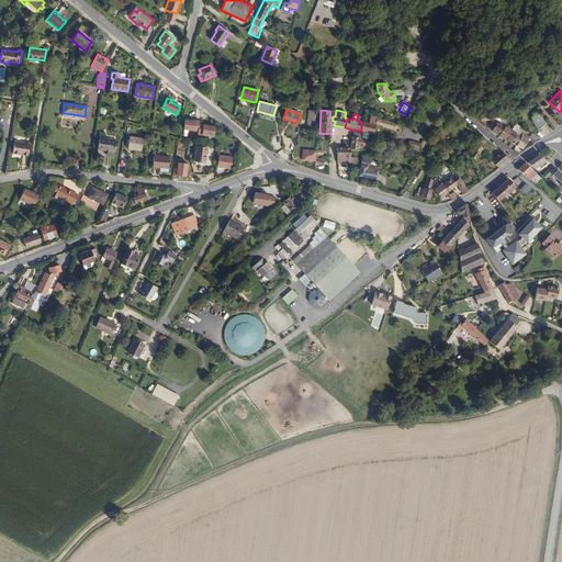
[(532,122),(538,130),(543,126),(546,124),(540,115),(538,114),(536,114),(534,114),(532,115),(531,117),(531,119),(531,120),(532,122)]
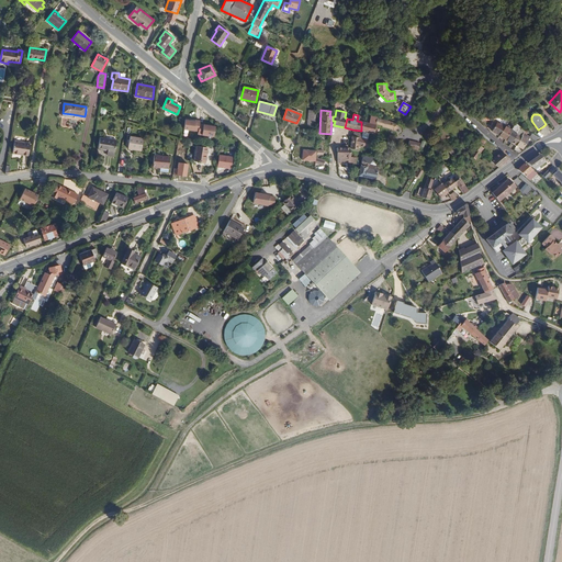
[(397,127),(396,124),(389,121),(377,117),(370,116),(369,123),(361,122),(361,131),(362,132),(362,133),(360,133),(360,134),(359,137),(367,139),(369,133),(373,134),(375,124),(382,125),(382,126),(390,128),(393,131),(395,130),(397,127)]
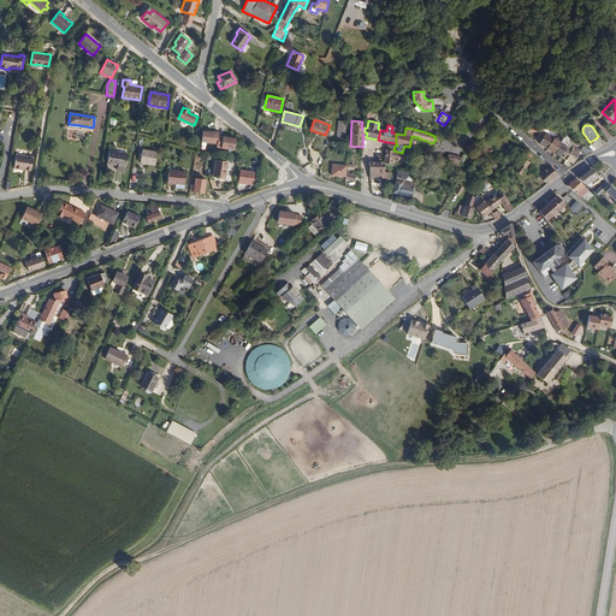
[(234,150),(236,138),(224,136),(219,135),(219,132),(214,131),(214,132),(203,131),(201,141),(218,143),(217,147),(234,150)]
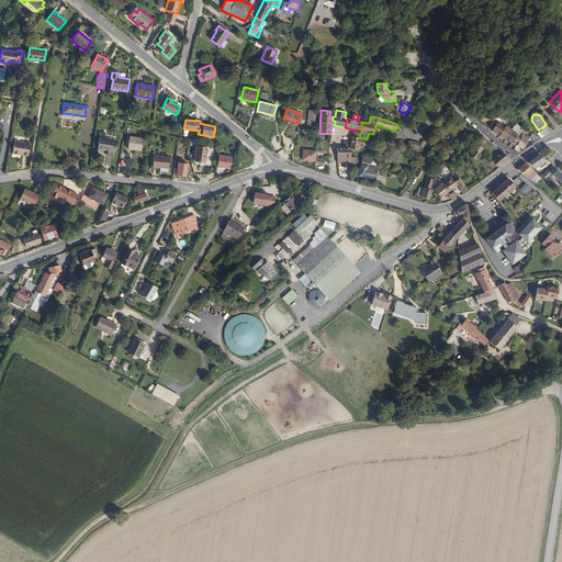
[(492,131),(498,136),(505,126),(497,122),(492,131)]
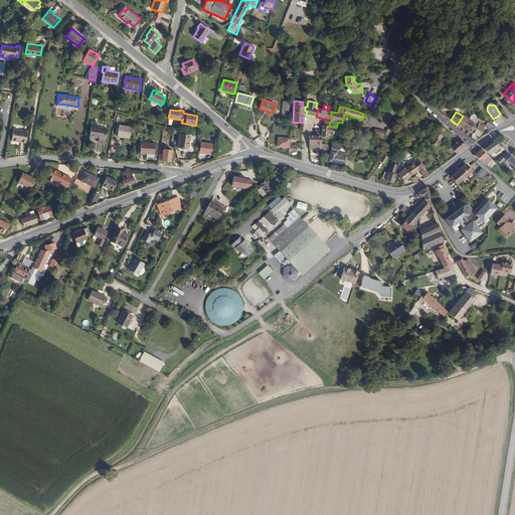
[(464,128),(469,131),(474,122),(477,117),(472,114),(469,120),(464,128)]
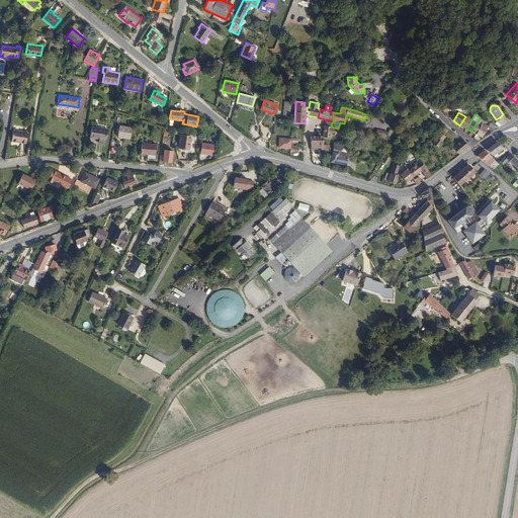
[(459,125),(466,128),(471,120),(467,117),(467,116),(466,115),(465,116),(459,125)]
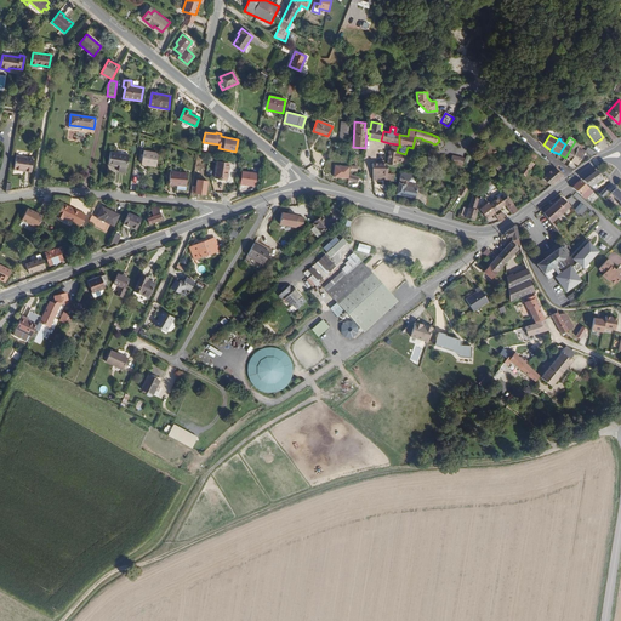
[(582,147),(584,146),(580,143),(576,151),(570,161),(576,165),(581,158),(585,152),(580,149),(581,147),(582,147)]
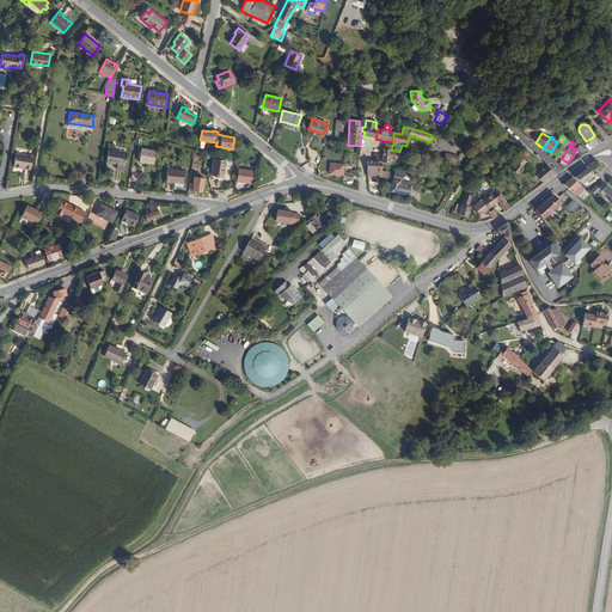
[(557,155),(562,159),(568,148),(563,145),(557,155)]
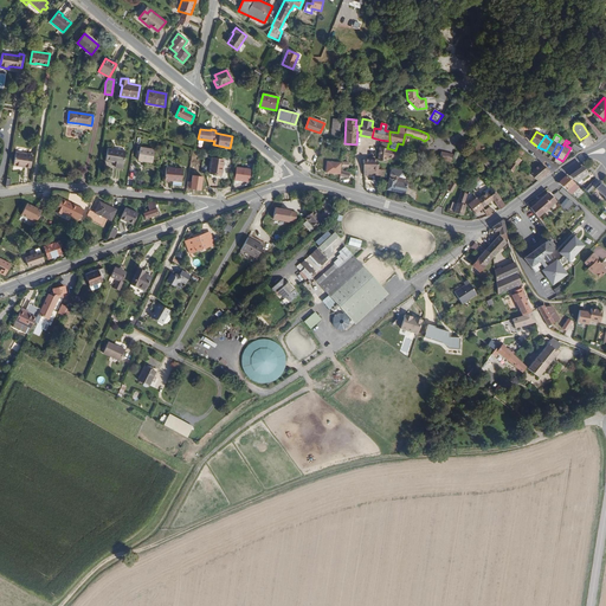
[(395,153),(395,150),(387,148),(381,147),(379,147),(378,160),(385,162),(386,159),(388,159),(388,158),(399,160),(400,154),(395,153)]
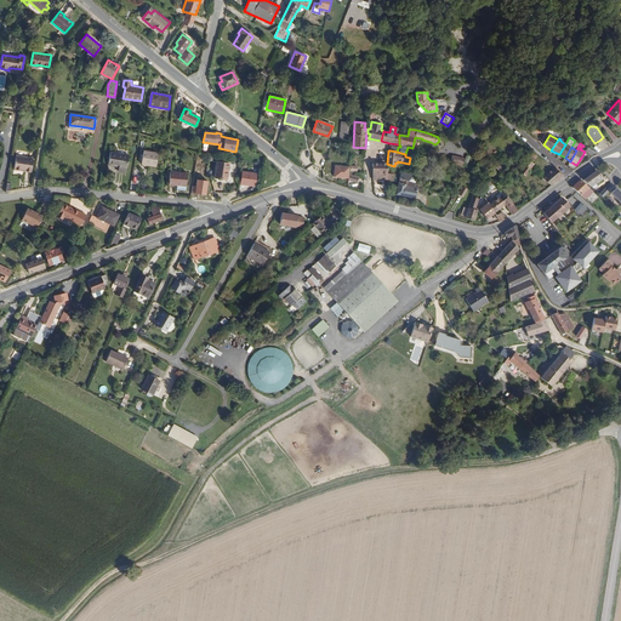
[(126,172),(129,155),(110,152),(108,165),(119,166),(118,171),(126,172)]
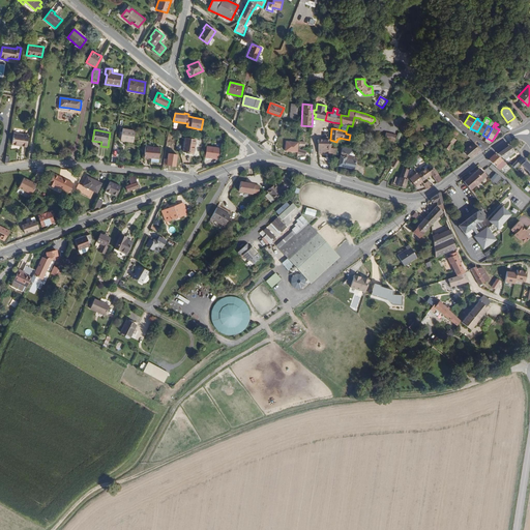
[(134,142),(135,131),(122,129),(122,131),(121,134),(121,140),(134,142)]
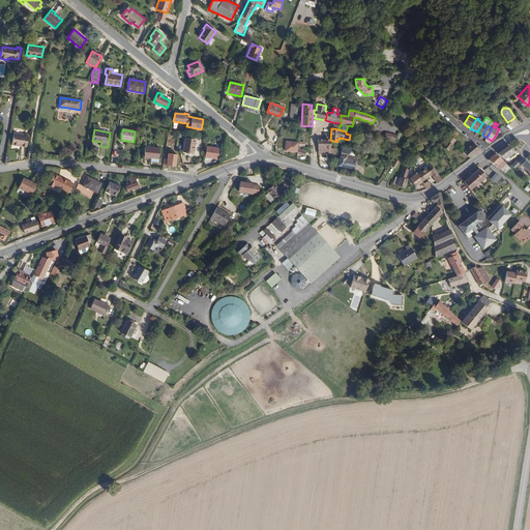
[(450,136),(453,138),(458,131),(454,129),(449,136),(450,136)]
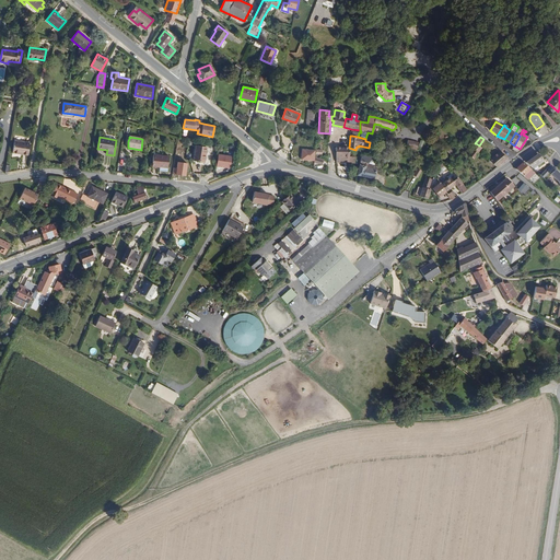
[(14,140),(12,153),(28,155),(30,143),(14,140)]
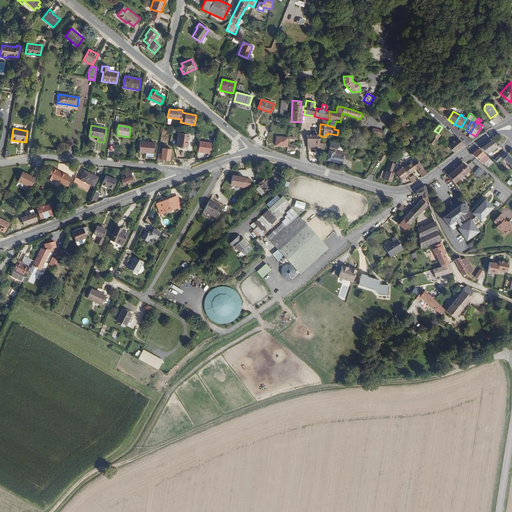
[(372,128),(371,135),(381,137),(382,130),(372,128)]
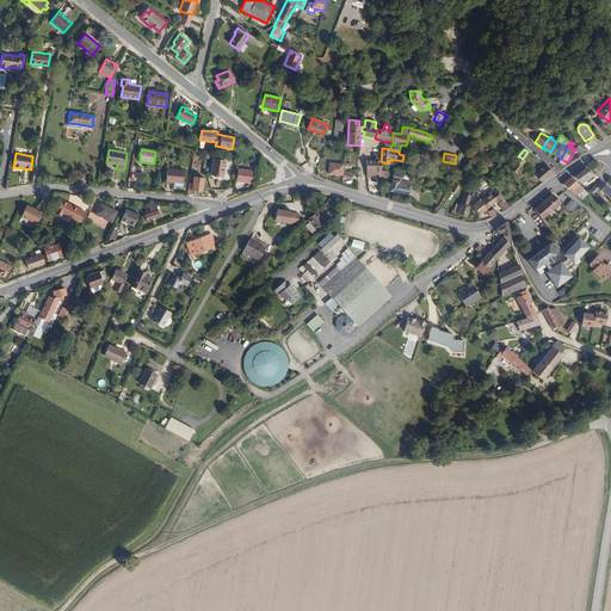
[(517,174),(526,161),(523,159),(519,156),(516,162),(511,170),(517,174)]
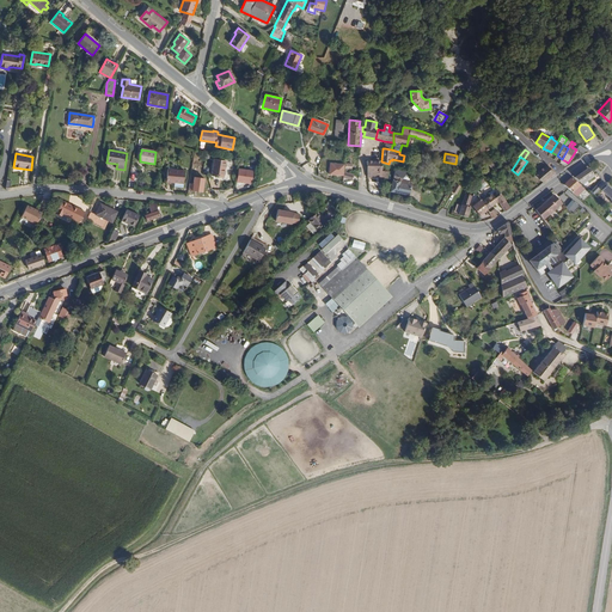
[(367,177),(380,177),(381,171),(381,164),(379,161),(378,158),(373,158),(374,161),(366,161),(367,177)]
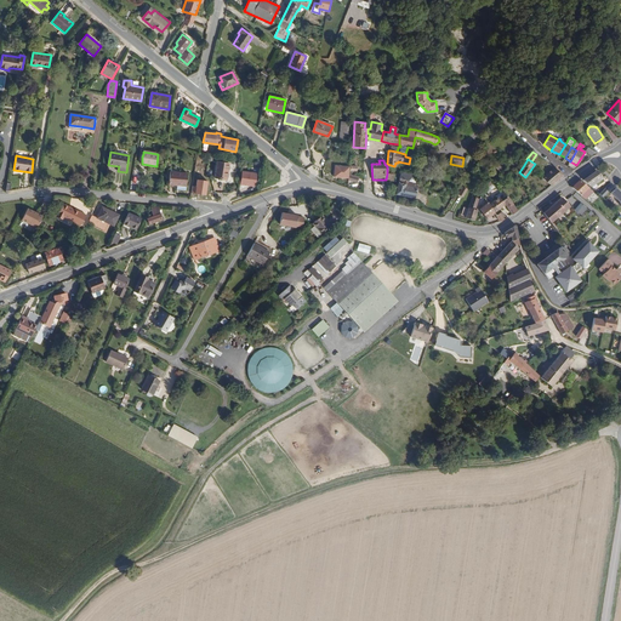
[(227,180),(229,164),(217,161),(215,178),(218,178),(218,181),(226,181),(226,180),(227,180)]
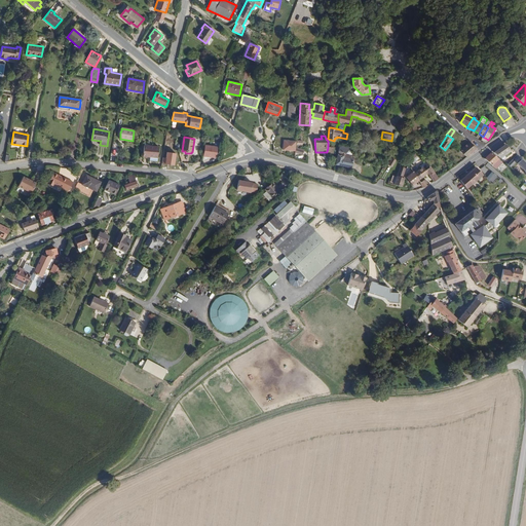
[(296,148),(296,142),(285,141),(284,150),(295,151),(296,148)]
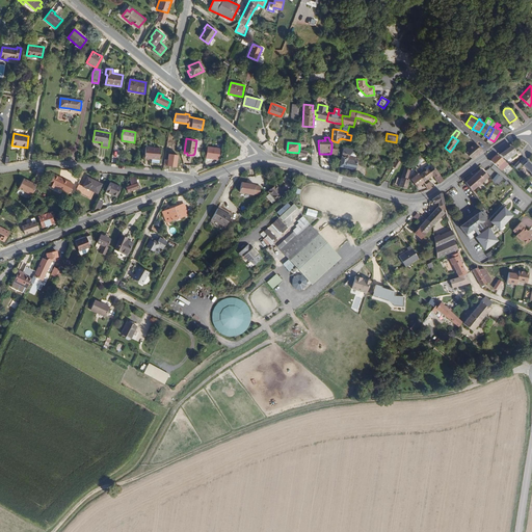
[(473,159),(483,151),(475,143),(464,152),(473,159)]
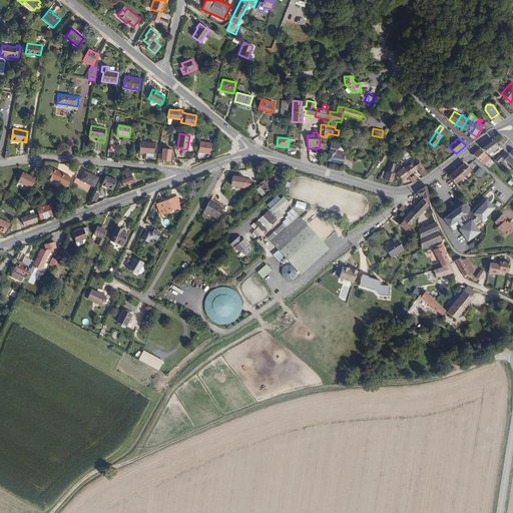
[(211,143),(199,141),(197,152),(209,154),(211,143)]
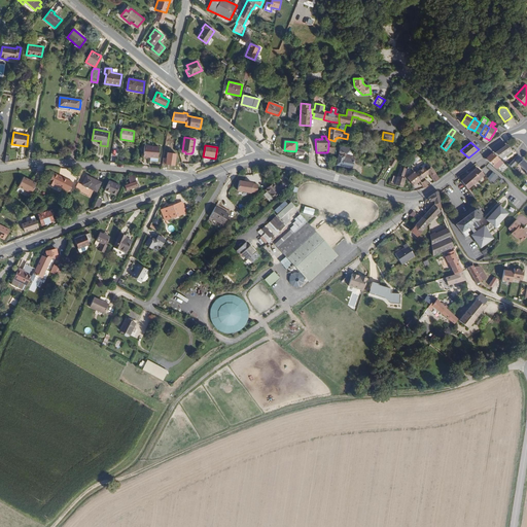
[(512,151),(506,145),(495,152),(501,159),(512,151)]
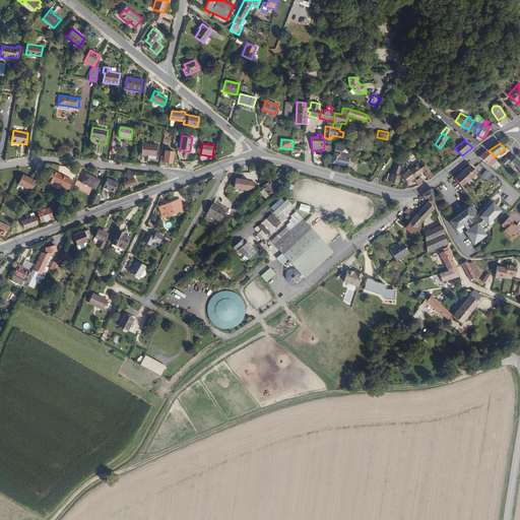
[(142,144),(141,154),(148,155),(148,154),(152,154),(151,155),(155,156),(156,145),(142,144)]
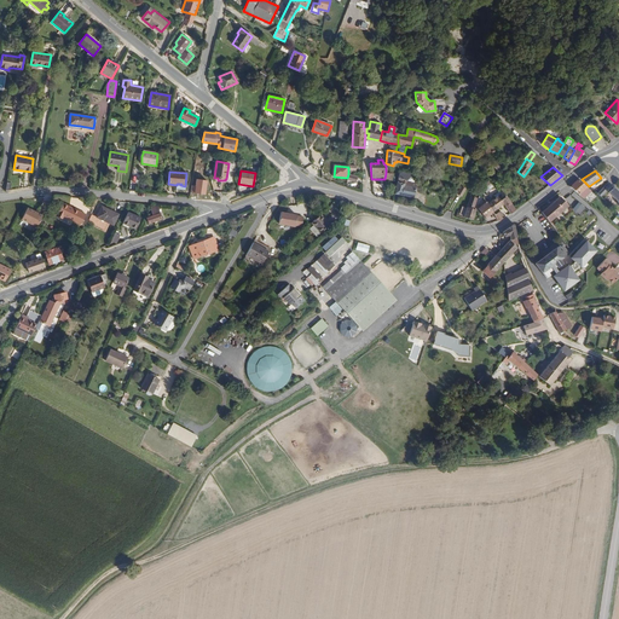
[(399,172),(398,178),(414,183),(414,178),(408,177),(408,173),(399,172)]
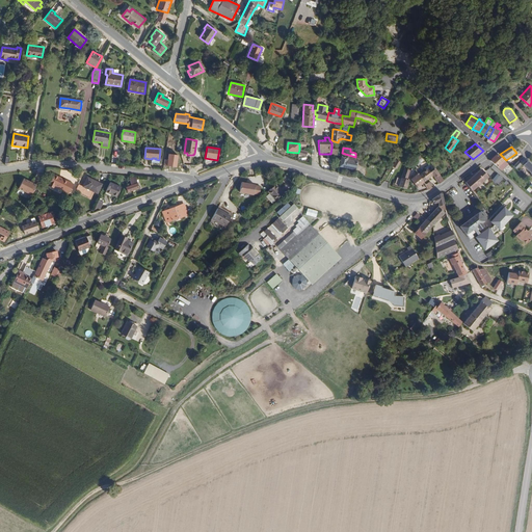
[(339,166),(354,169),(357,158),(355,157),(342,153),(339,166)]
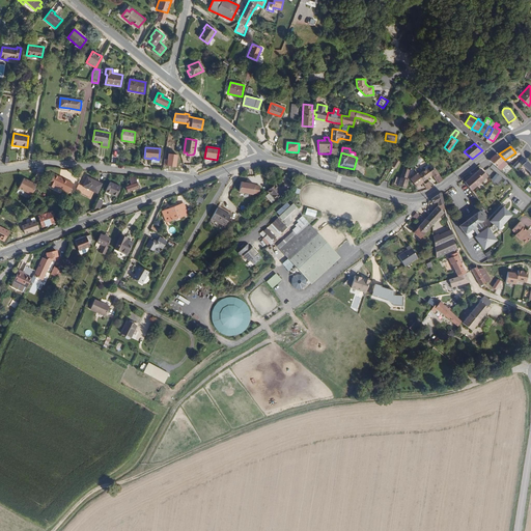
[(167,156),(166,167),(177,168),(178,161),(176,160),(177,155),(170,154),(169,156),(167,156)]
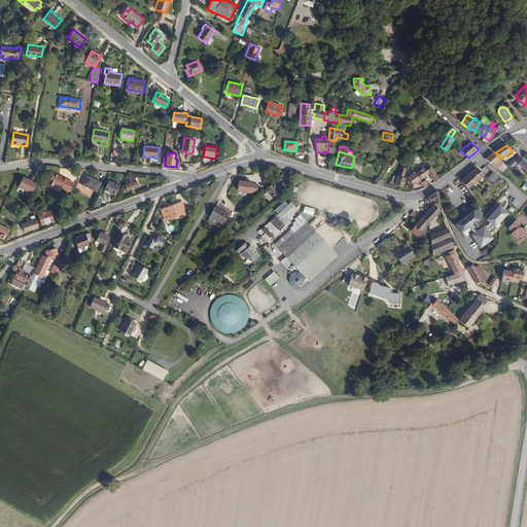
[(492,153),(486,159),(493,166),(499,160),(492,153)]
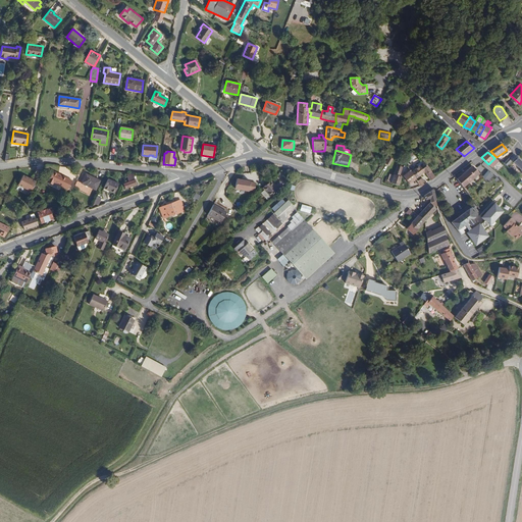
[(492,167),(499,161),(494,158),(488,164),(492,167)]
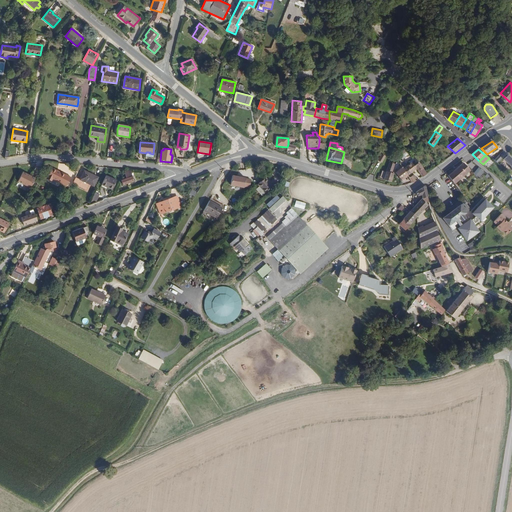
[(511,158),(508,155),(503,160),(511,166),(511,168),(511,158)]
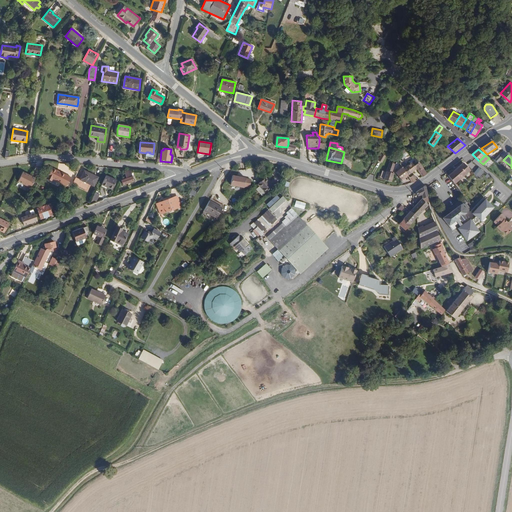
[(419,162),(414,157),(408,162),(410,163),(403,168),(407,176),(409,178),(412,176),(409,174),(416,169),(422,177),(427,174),(419,162)]
